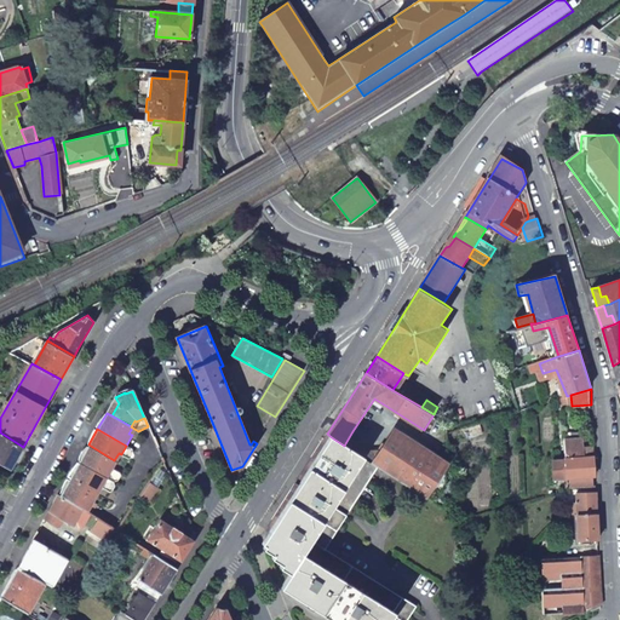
[(0,452),(15,460),(23,447),(0,432),(0,452)]
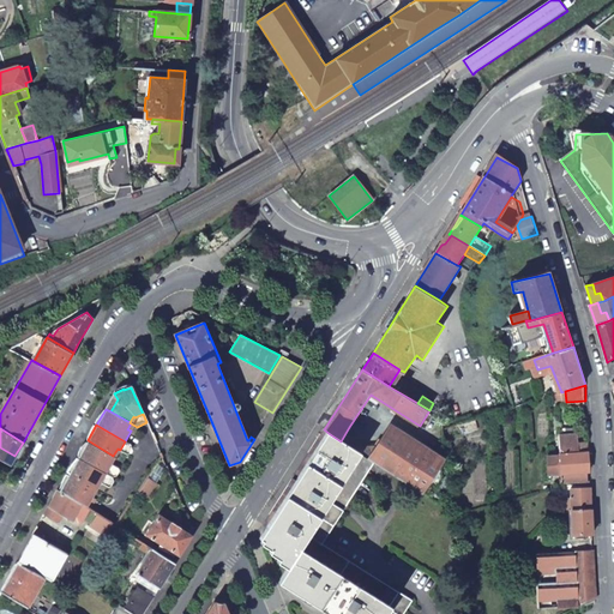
[(372,463),(420,495),(441,463),(390,429),(368,461),(372,463)]
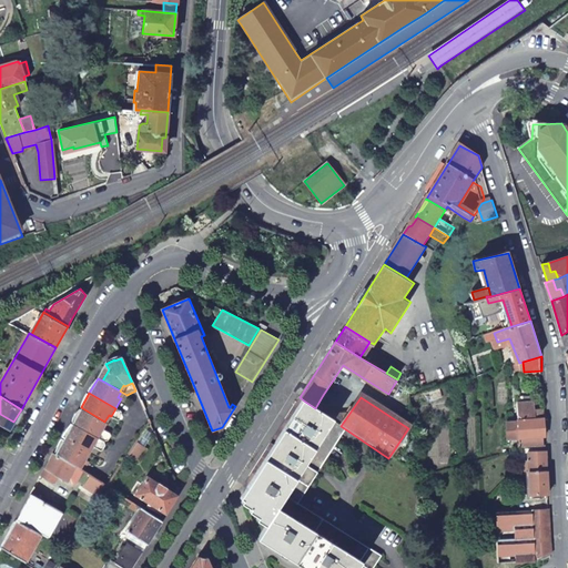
[(344,428),(341,426),(324,414),(315,408),(305,402),(293,422),(276,448),(256,479),(244,499),(253,506),(251,509),(261,516),(259,518),(267,525),(260,536),(264,538),(300,561),(311,567),(373,567),(382,556),(354,538),(316,515),(301,505),(298,503),(304,494),(344,428)]
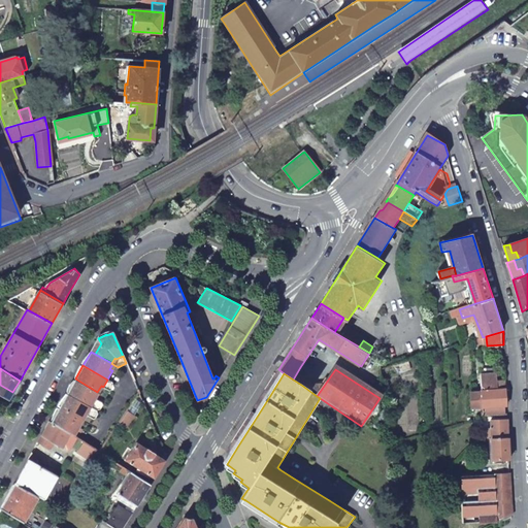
[(482,375),(483,391),(484,406),(486,405),(506,404),(506,389),(496,390),(495,381),(495,374),(482,375)]
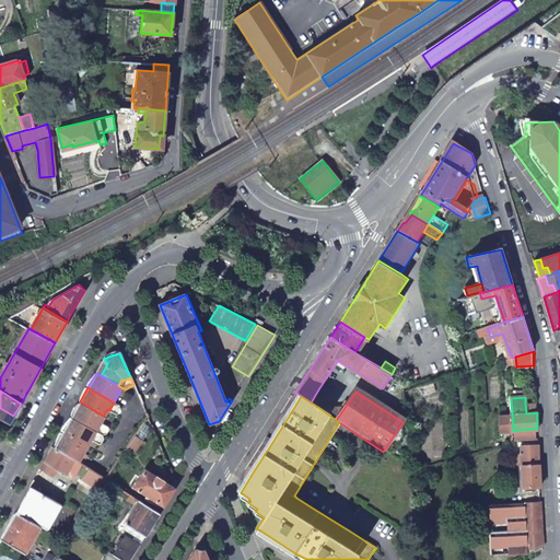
[(80,401),(71,417),(97,431),(102,423),(100,422),(103,416),(80,401)]
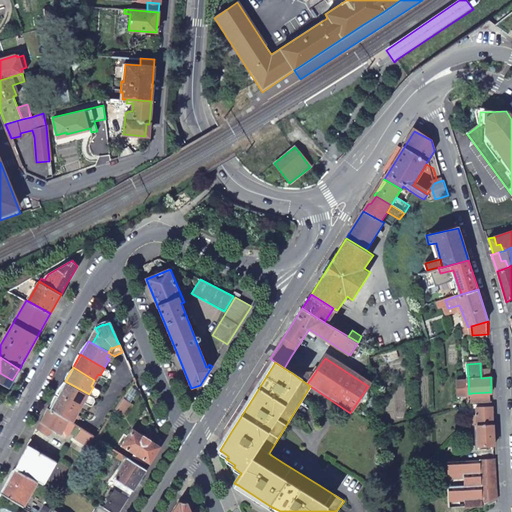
[(104,368),(100,375),(107,379),(110,379),(112,375),(111,372),(104,368)]
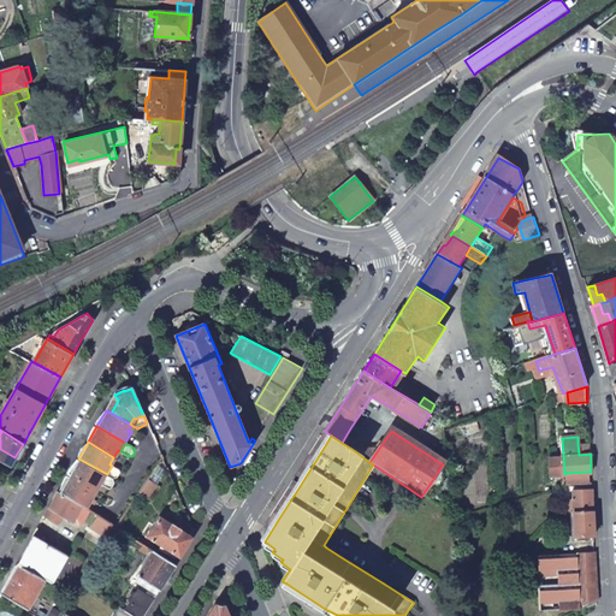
[(591,454),(590,443),(578,444),(579,455),(591,454)]
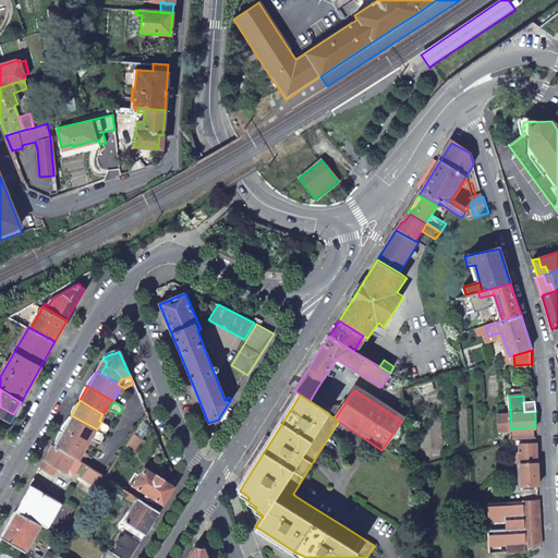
[(510,413),(499,414),(499,429),(511,429),(510,413)]
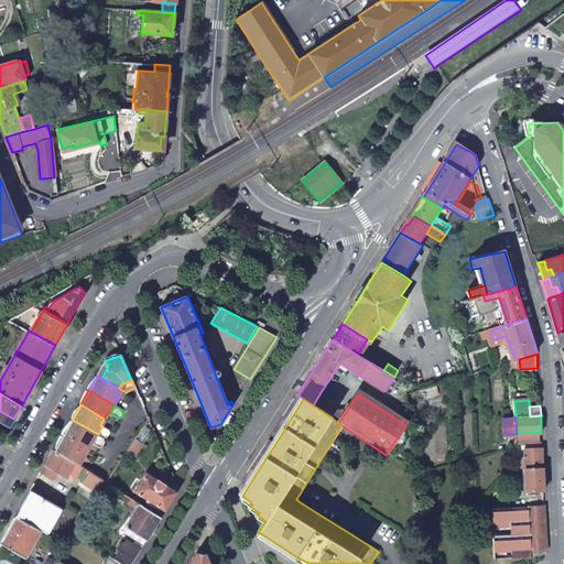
[(72,420),(64,434),(88,447),(91,442),(93,443),(98,434),(72,420)]
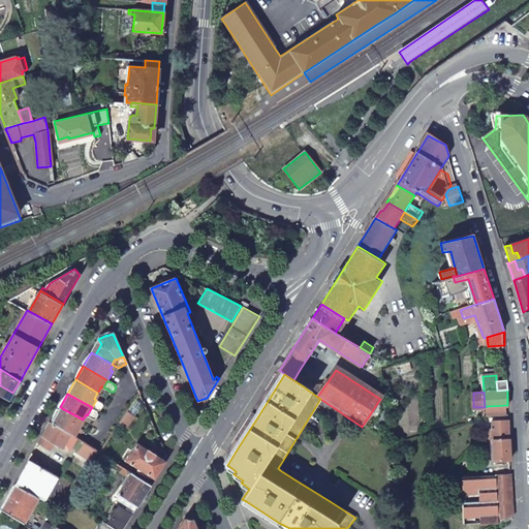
[(92,407),(99,412),(103,411),(105,407),(104,405),(96,400),(92,407)]
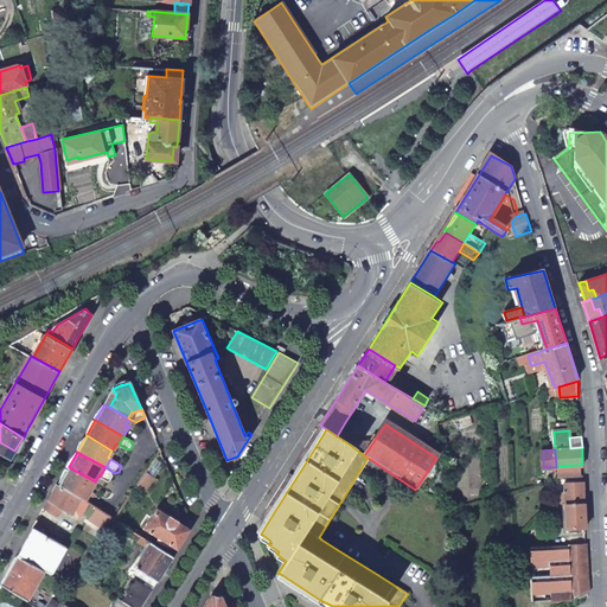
[(558,466),(558,477),(583,475),(582,465),(558,466)]
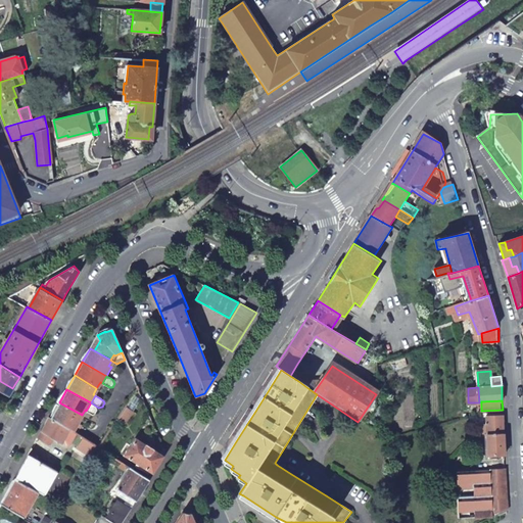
[(59,402),(51,417),(75,431),(80,423),(78,422),(82,415),(59,402)]
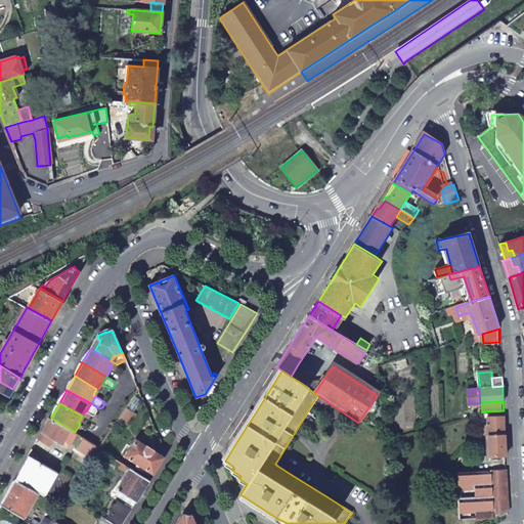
[(91,403),(86,411),(95,417),(97,416),(99,412),(98,408),(91,403)]
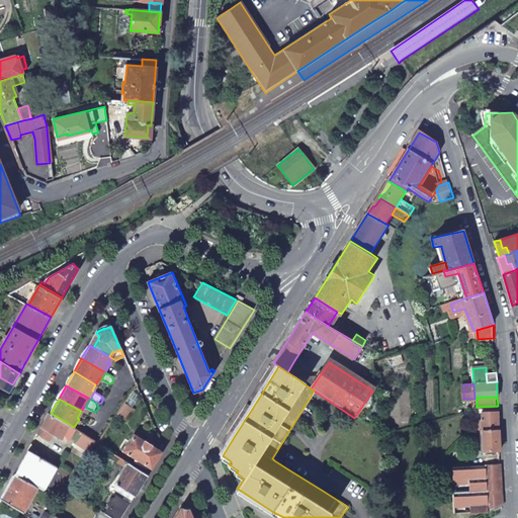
[(133,407),(124,403),(117,415),(124,420),(133,407)]
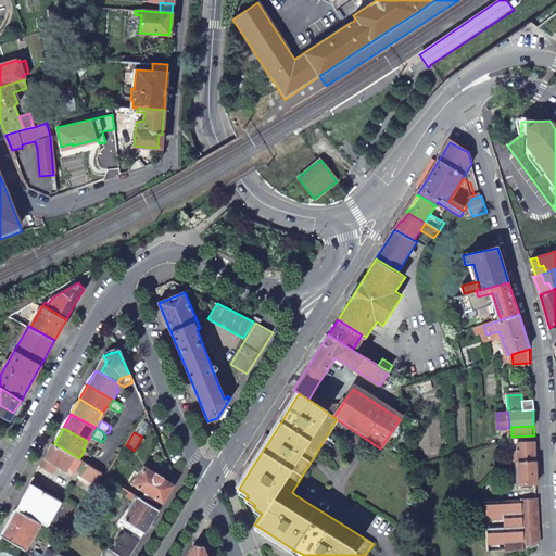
[(506,441),(498,443),(498,444),(498,454),(507,453),(506,441)]
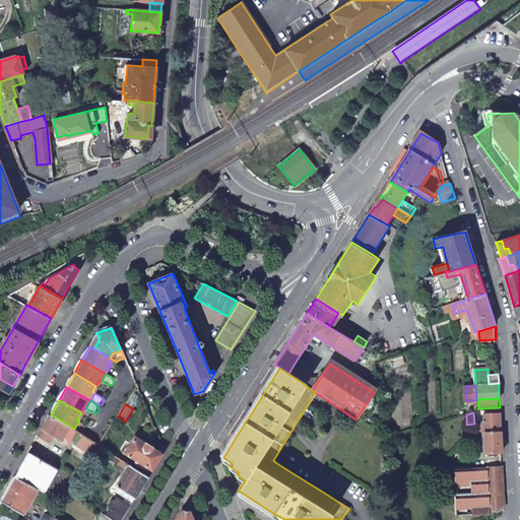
[(502,452),(500,412),(484,413),(486,453),(502,452)]
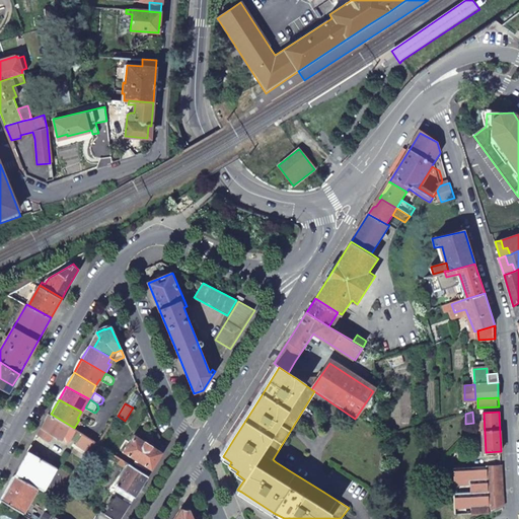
[(50,413),(42,427),(39,433),(49,439),(50,439),(53,434),(62,439),(62,438),(68,442),(70,441),(77,430),(74,428),(51,414),(50,413)]
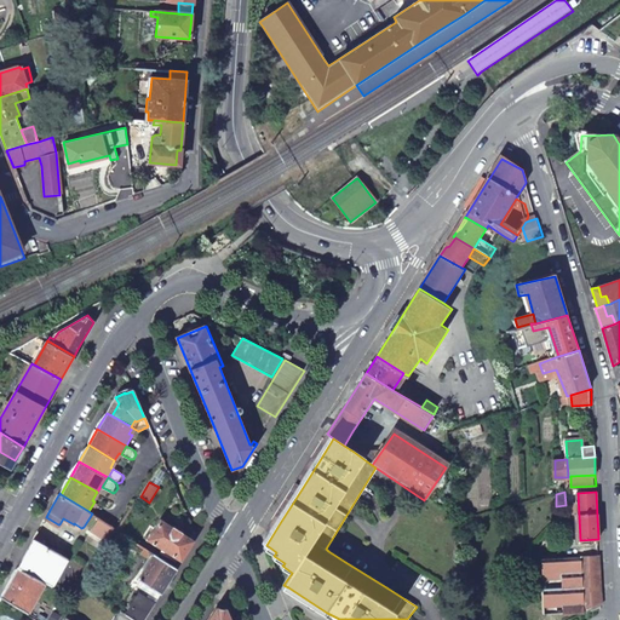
[(182,562),(195,541),(160,518),(148,539),(182,562)]
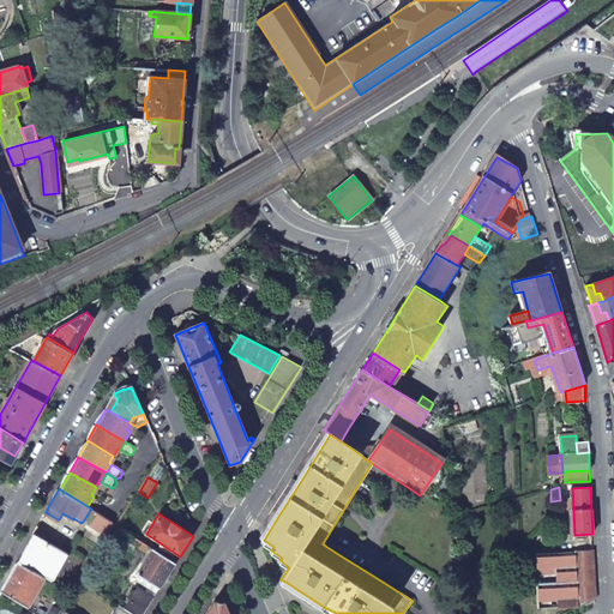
[(37,536),(22,563),(44,577),(50,581),(66,553),(37,536)]
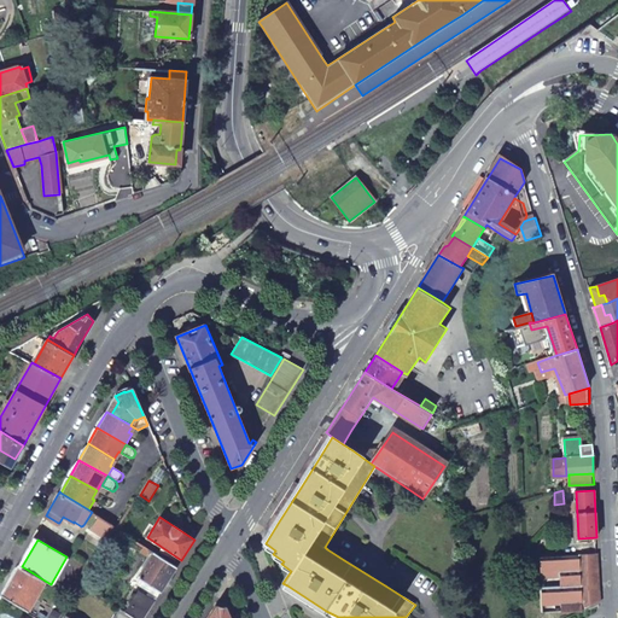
[(176,567),(144,546),(140,552),(150,558),(136,578),(161,593),(176,567)]
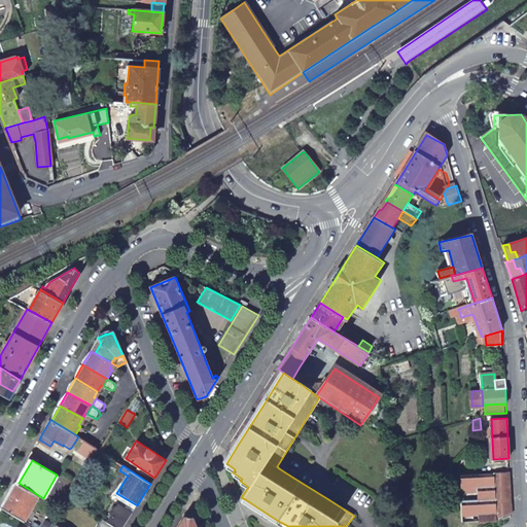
[(510,472),(459,475),(461,522),(496,522),(512,516),(510,472)]
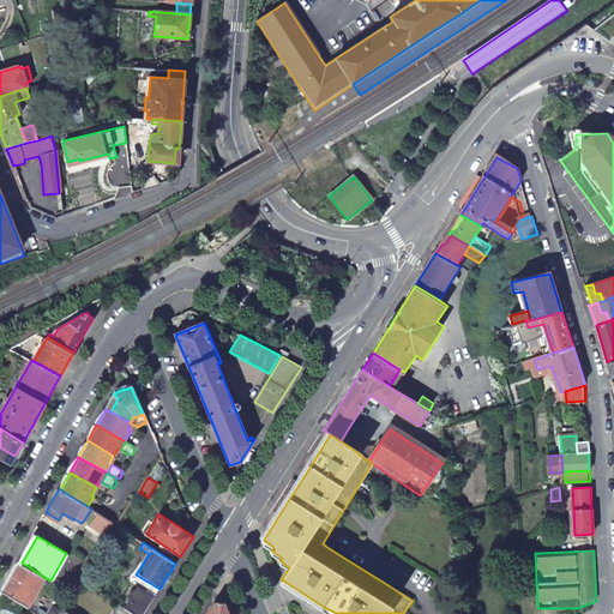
[(22,563),(18,560),(0,591),(26,607),(44,577),(22,563)]
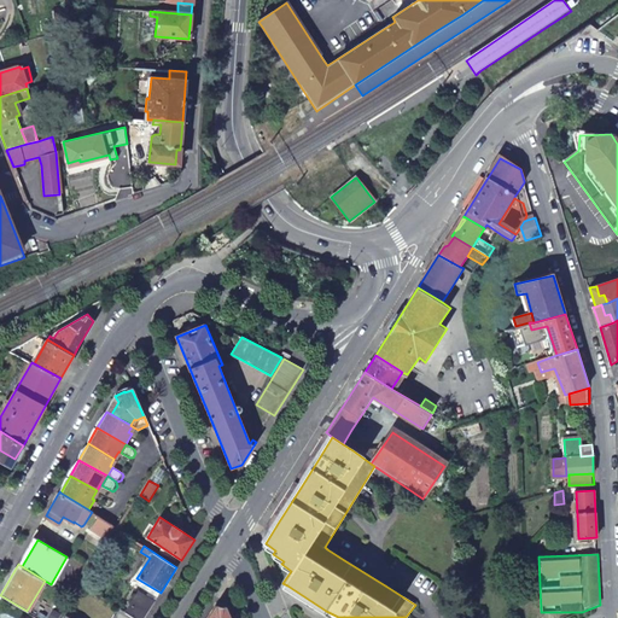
[(139,592),(126,612),(134,617),(144,617),(155,601),(139,592)]
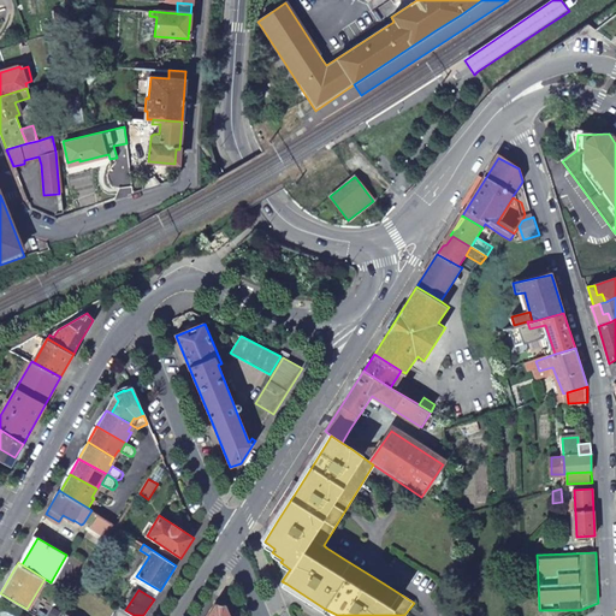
[(214,604),(206,615),(230,615),(226,605),(214,604)]
